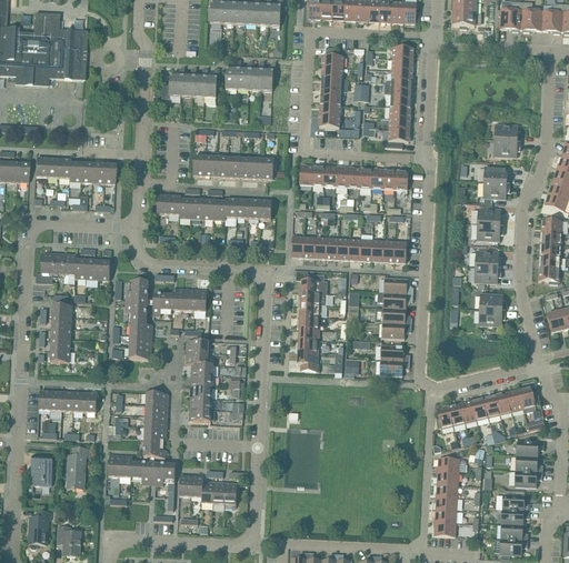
[(59,12),(45,12),(33,11),(32,31),(18,31),(18,27),(6,26),(7,0),(0,0),(0,74),(15,76),(13,83),(47,84),(48,77),(83,79),(85,60),(86,46),(87,30),(58,28),(59,12)]
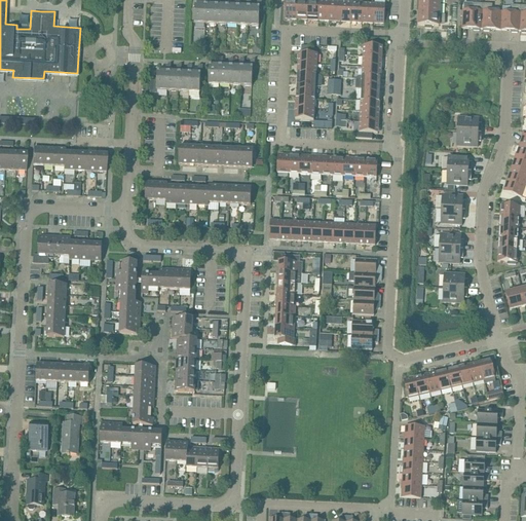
[(194,0),(193,19),(193,20),(204,21),(205,1),(208,1),(208,0),(202,0),(202,1),(194,0)]
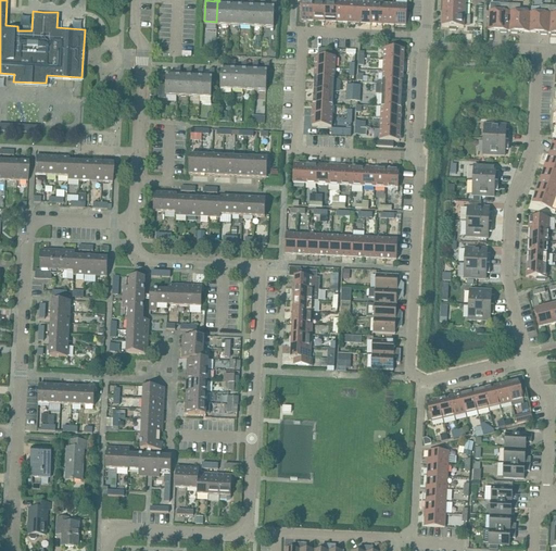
[(217,1),(216,22),(227,22),(228,1),(230,1),(230,0),(226,0),(226,1),(219,1),(217,1)]
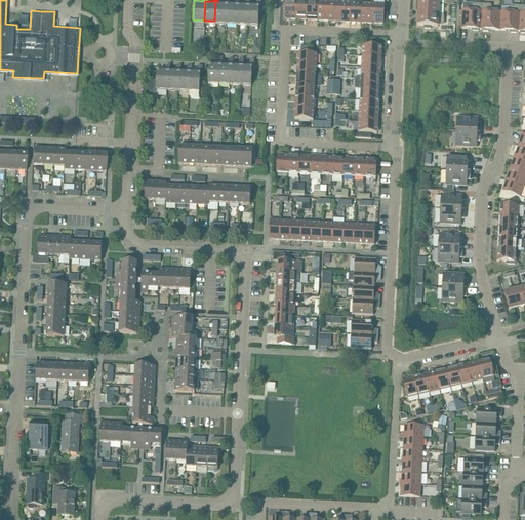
[(215,1),(214,21),(226,22),(227,1),(229,2),(229,0),(224,0),(224,1),(217,1),(215,1)]
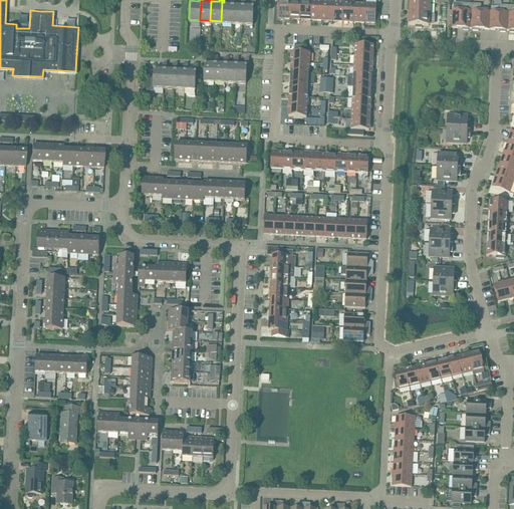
[(222,1),(221,21),(231,21),(232,2),(234,2),(234,0),(229,0),(229,2),(224,2),(222,1)]
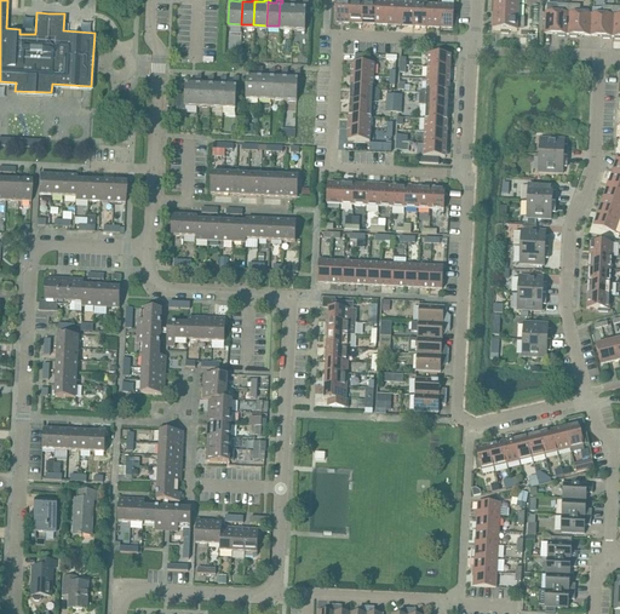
[(280,3),(279,26),(291,27),(292,4),(294,4),(294,0),(290,0),(290,3),(282,3),(280,3)]
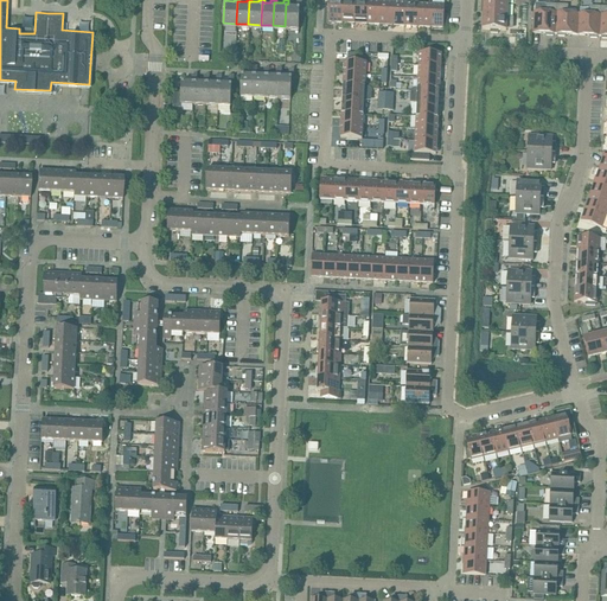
[(286,4),(285,26),(298,26),(299,8),(301,8),(301,0),(295,0),(295,4),(288,4),(286,4)]
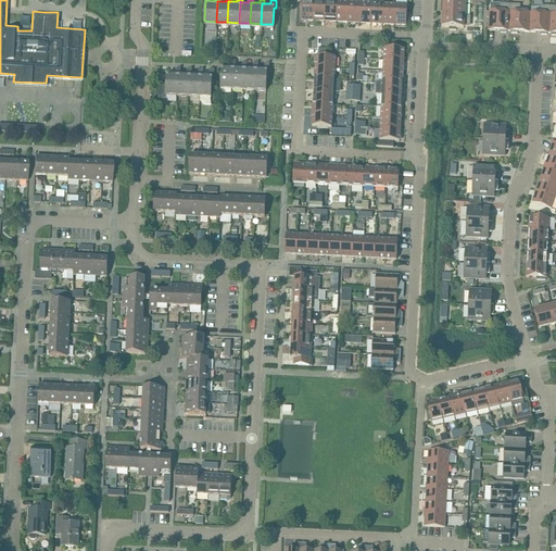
[(300,16),(312,17),(313,0),(301,0),(300,16)]
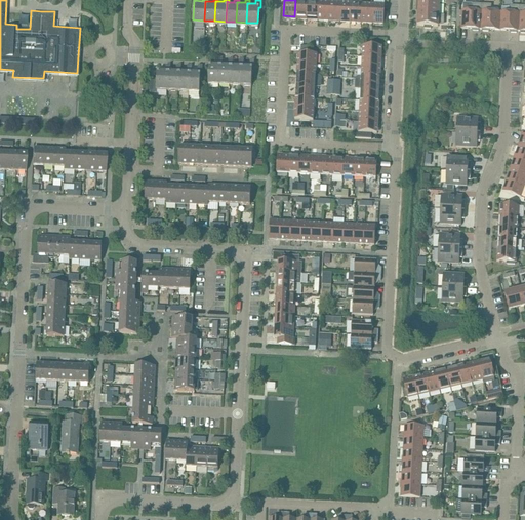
[(295,0),(294,16),(306,16),(307,0),(295,0)]
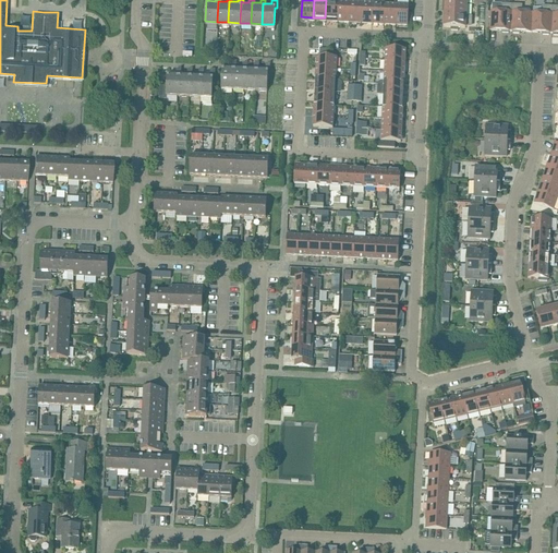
[(326,0),(325,17),(336,19),(337,0),(326,0)]
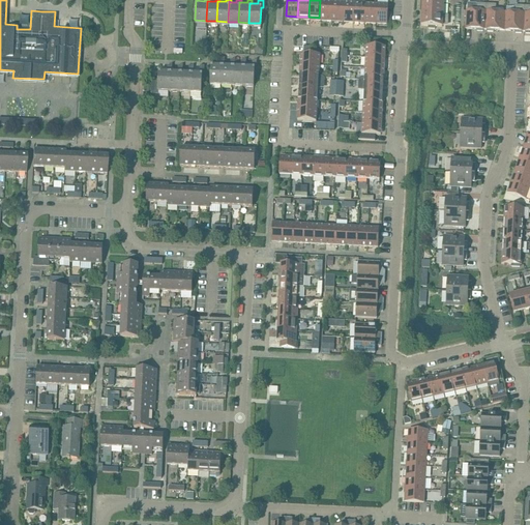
[(320,0),(319,18),(330,18),(331,0),(320,0)]
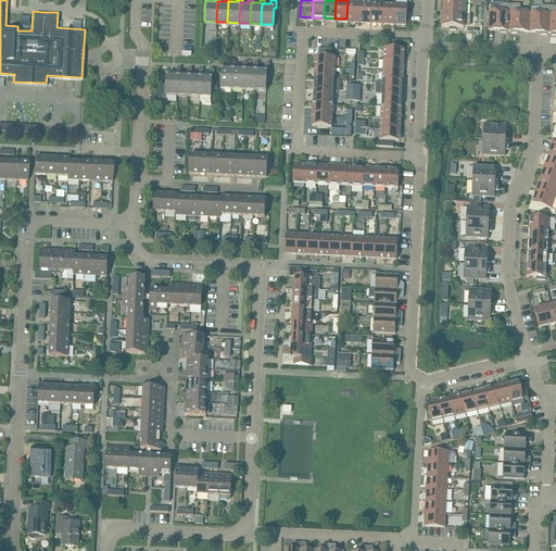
[(348,0),(346,19),(358,20),(359,0),(348,0)]
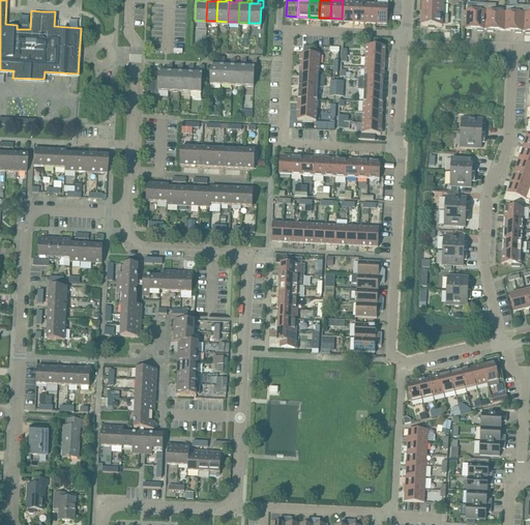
[(343,0),(342,19),(352,19),(353,0),(343,0)]
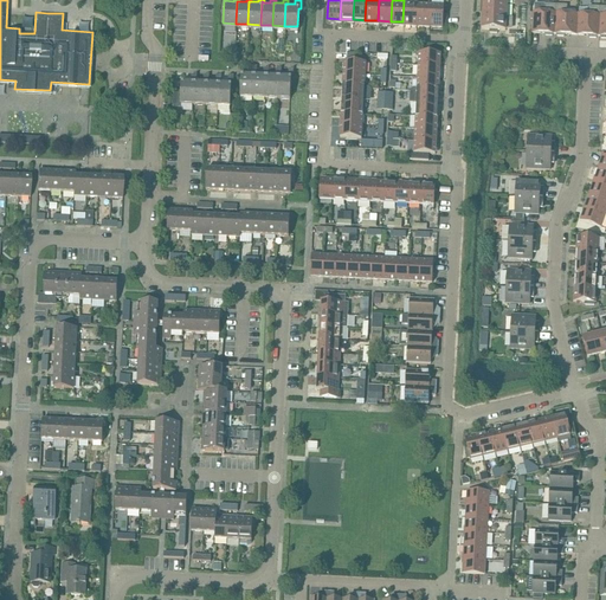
[(404,0),(403,21),(416,23),(417,0),(404,0)]
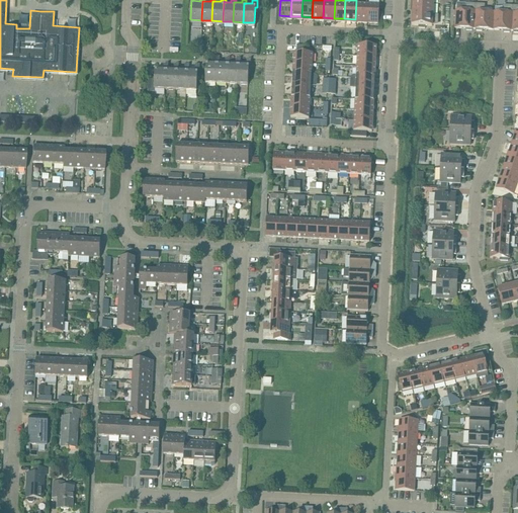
[(356,0),(355,19),(366,19),(367,1),(356,0)]
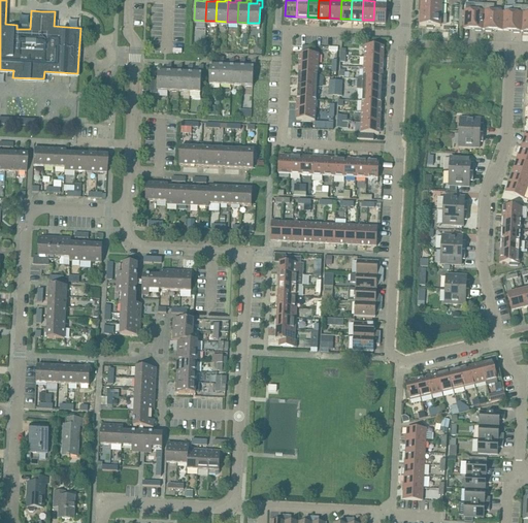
[(374,1),(373,20),(385,21),(385,25),(386,25),(389,25),(390,18),(390,7),(386,7),(386,1),(386,0),(376,0),(376,1),(374,1)]
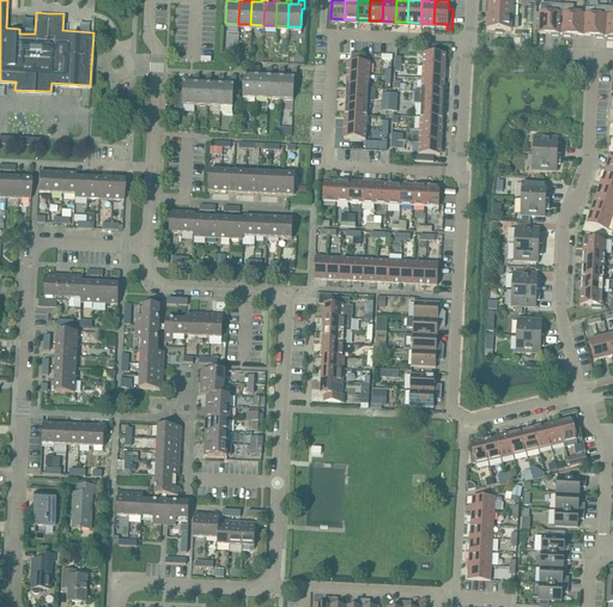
[(489,0),(487,12),(511,13),(513,0),(489,0)]
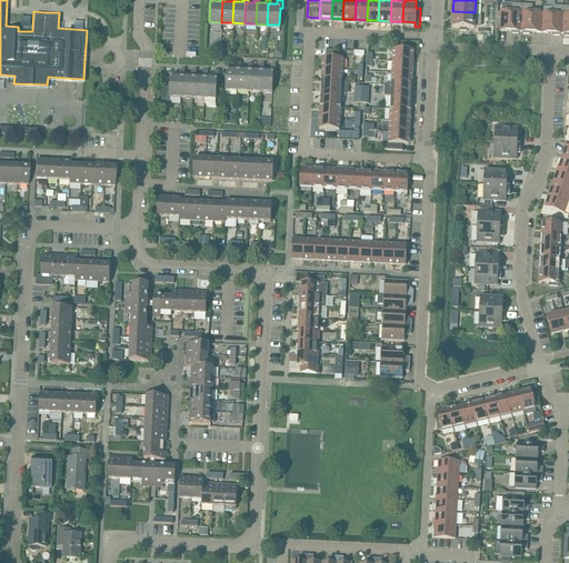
[(519,28),(520,28),(522,0),(511,0),(511,8),(500,7),(499,27),(510,27),(511,29),(518,29),(519,28)]
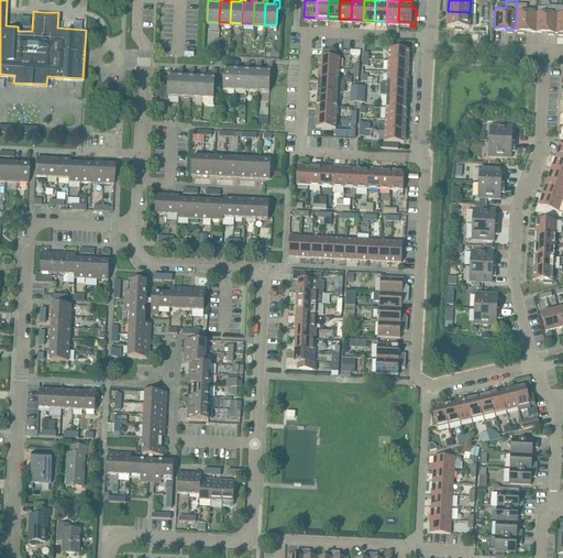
[(517,0),(515,28),(516,28),(517,30),(523,30),(525,28),(536,29),(537,9),(526,9),(527,0),(517,0)]
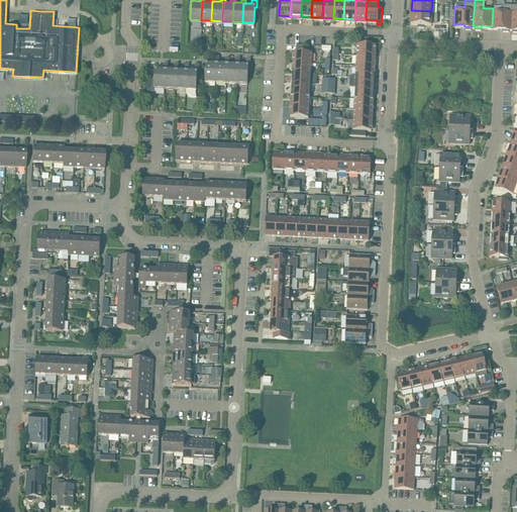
[(493,8),(492,26),(502,26),(503,28),(508,28),(509,27),(510,27),(512,2),(503,1),(502,9),(493,8)]
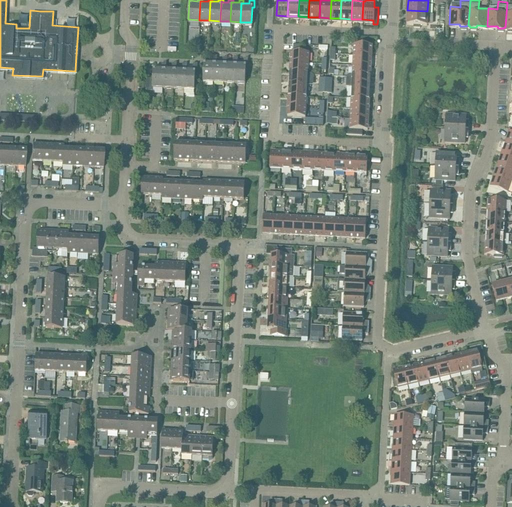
[(427,22),(427,11),(407,10),(406,21),(413,21),(413,24),(420,24),(420,22),(427,22)]
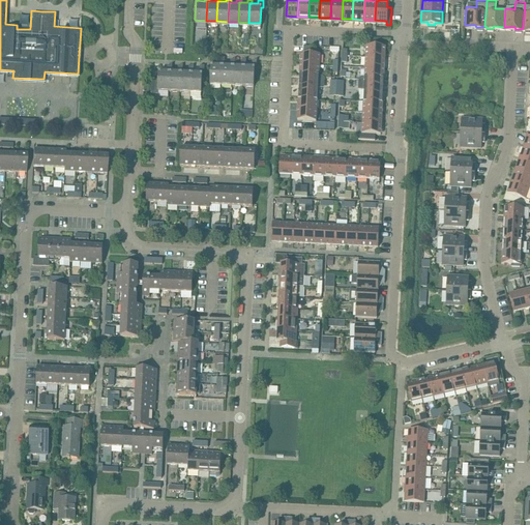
[(364,42),(364,52),(384,53),(384,44),(364,42)]
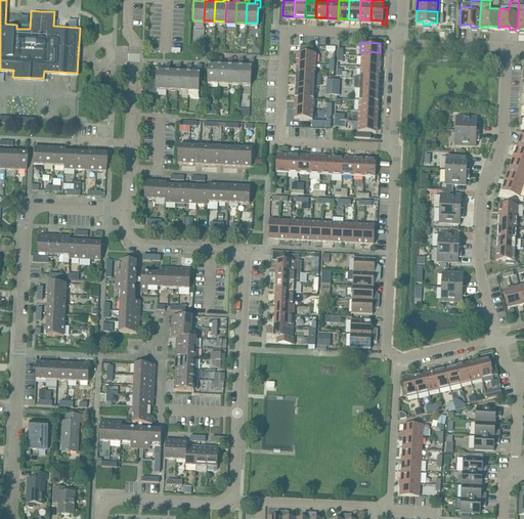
[(296,49),(296,59),(315,60),(316,50),(296,49)]
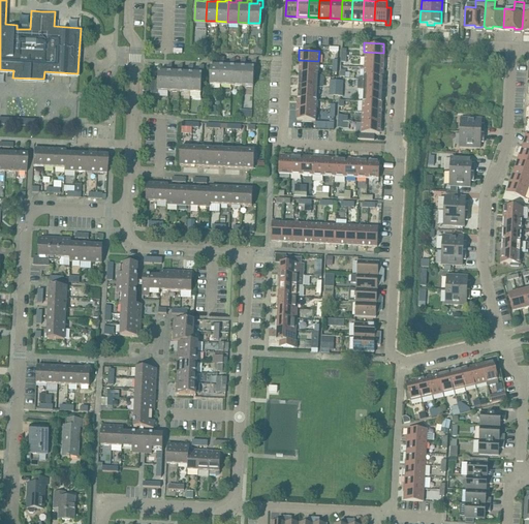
[(364,52),(363,62),(383,64),(383,53),(364,52)]
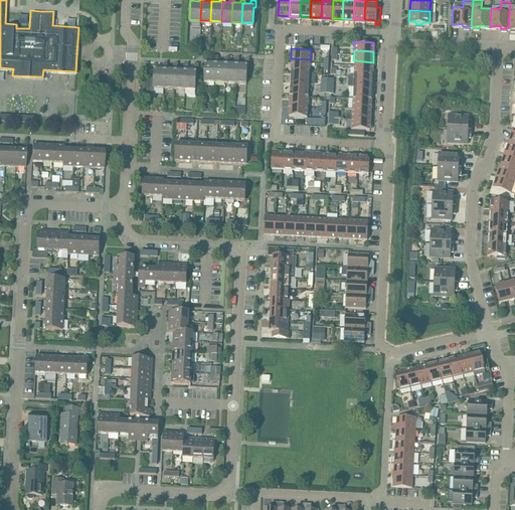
[(203,79),(214,79),(215,64),(217,64),(217,60),(217,52),(212,54),(212,60),(204,60),(203,79)]
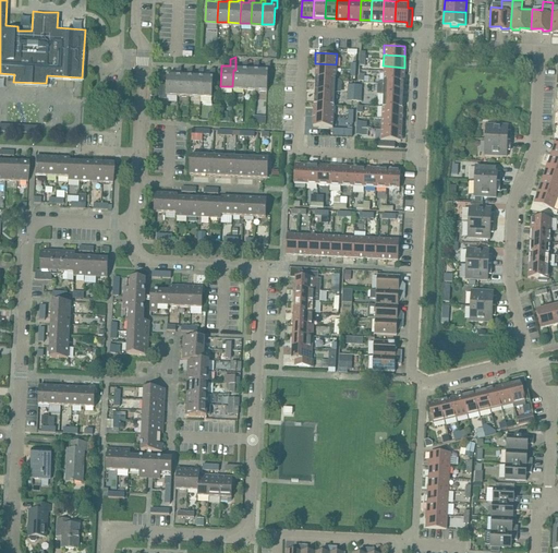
[(233,70),(232,86),(243,87),(244,70),(247,70),(246,67),(247,58),(241,60),(241,65),(235,65),(235,70),(233,70)]
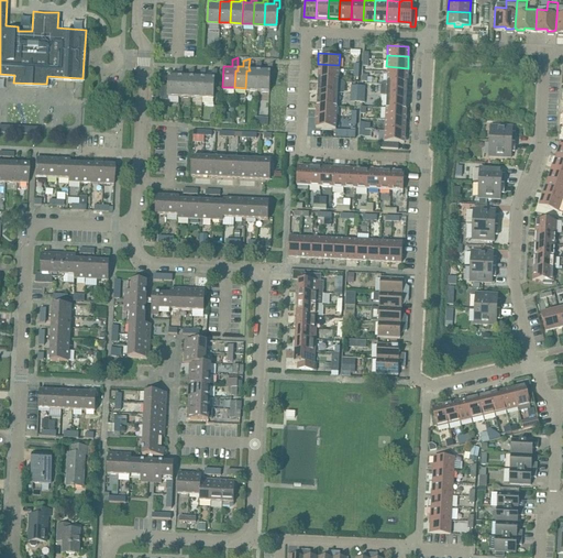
[(246,70),(245,88),(257,88),(258,72),(261,72),(261,67),(261,58),(255,61),(255,67),(249,67),(250,70),(246,70)]
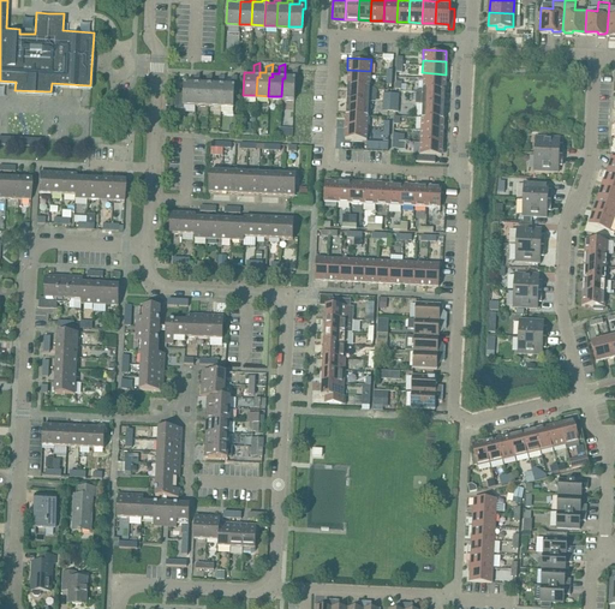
[(282,78),(281,96),(294,97),(294,79),(297,79),(297,65),(292,66),(291,73),(285,73),(285,78),(282,78)]
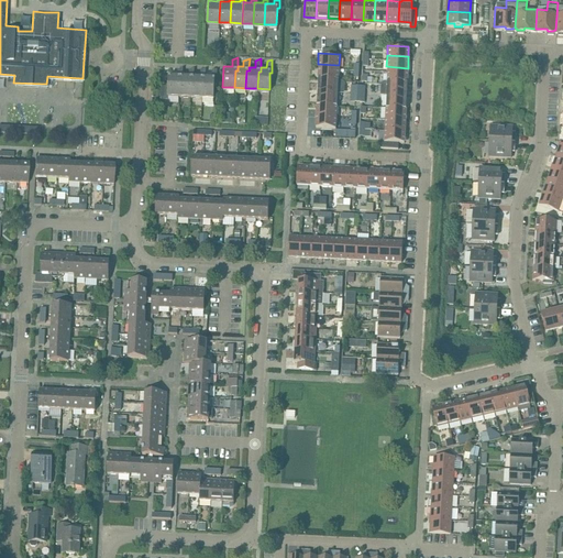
[(167,94),(178,94),(179,78),(183,78),(181,73),(183,64),(177,66),(177,73),(167,73),(167,80),(161,80),(159,96),(167,96),(167,94)]
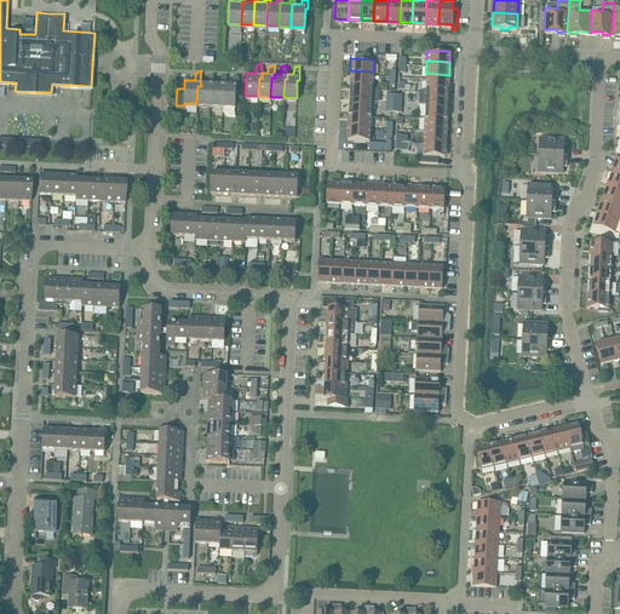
[(197,86),(196,103),(210,104),(211,86),(213,86),(213,81),(213,70),(207,73),(207,80),(200,80),(201,86),(197,86)]
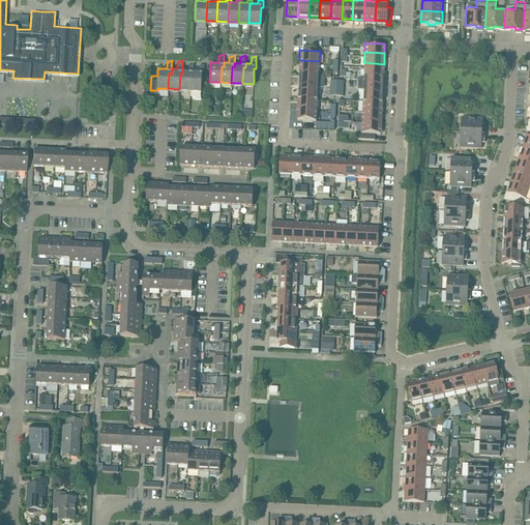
[(299,60),(298,71),(319,71),(319,61),(299,60)]
